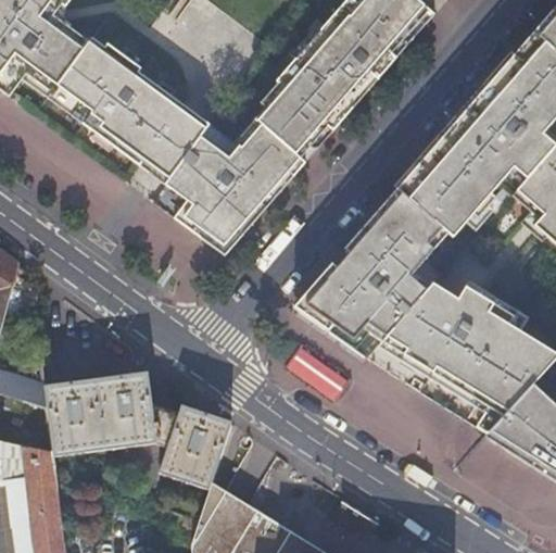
[(422,1),(421,0),(343,0),(305,44),(276,78),(282,85),(255,116),(260,121),(247,136),(241,132),(235,140),(228,147),(203,128),(209,121),(184,102),(138,68),(141,65),(108,40),(105,44),(92,35),(89,38),(63,19),(50,10),(58,0),(61,0),(65,3),(67,0),(0,0),(0,86),(9,93),(22,76),(26,71),(86,114),(81,121),(139,163),(143,158),(168,175),(164,180),(187,198),(174,215),(224,252),(263,209),(272,199),(305,160),(300,155),(327,124),(332,128),(353,105),(358,98),(434,12),(427,5),(422,1)]
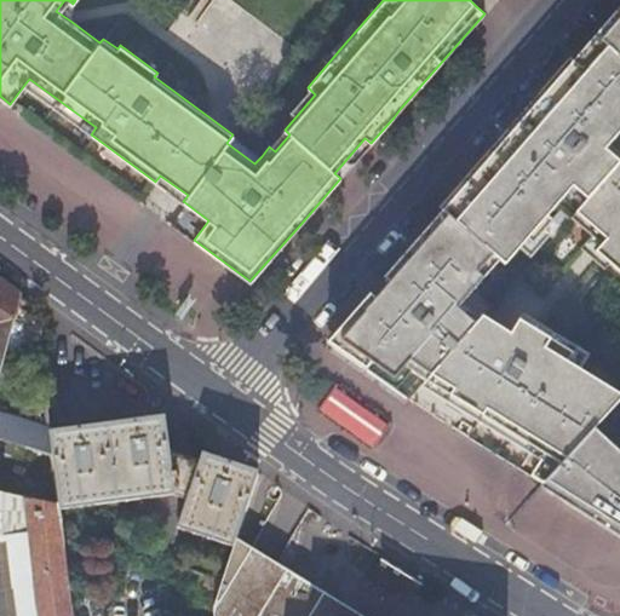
[(73,4),(68,0),(64,0),(56,11),(70,21),(74,16),(73,4)]
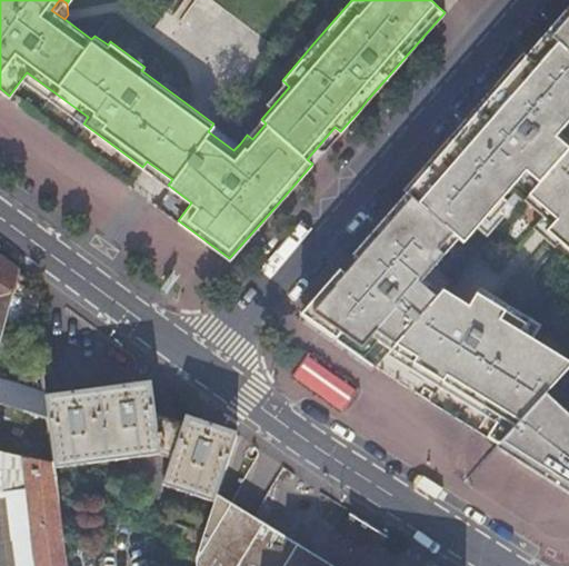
[(531,48),(568,82),(568,3),(566,8),(568,10),(568,13),(551,35),(546,30),(531,48)]
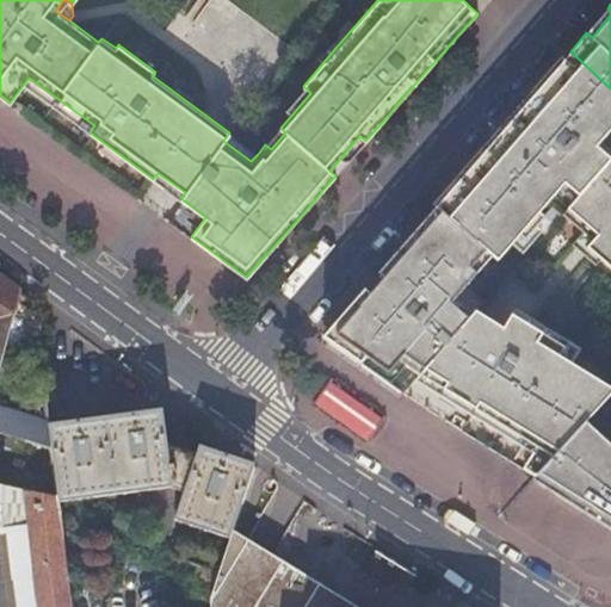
[(610,11),(608,8),(586,32),(592,37),(610,14),(610,11)]
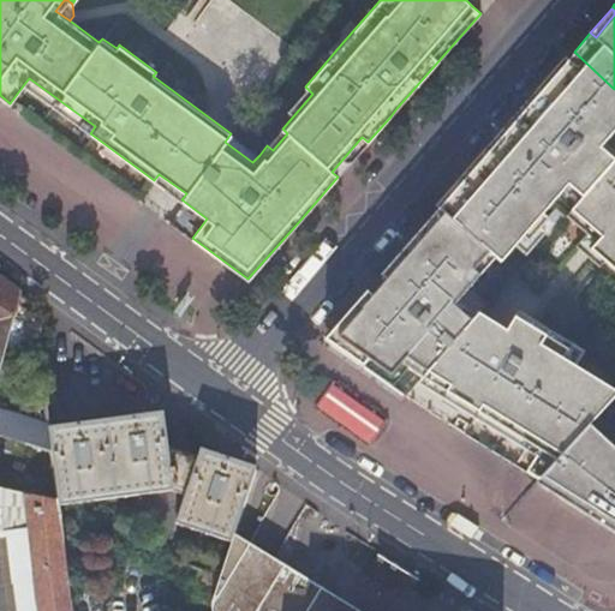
[(556,455),(614,390),(614,389),(561,357),(567,348),(519,318),(508,331),(477,311),(487,301),(469,286),(478,274),(472,268),(488,250),(494,256),(500,261),(521,235),(527,240),(548,216),(542,211),(567,183),(581,196),(571,209),(591,227),(593,229),(597,225),(609,235),(595,252),(614,269),(614,156),(614,159),(599,145),(604,139),(614,127),(614,89),(574,52),(335,325),(326,336),(406,394),(422,376),(556,455)]
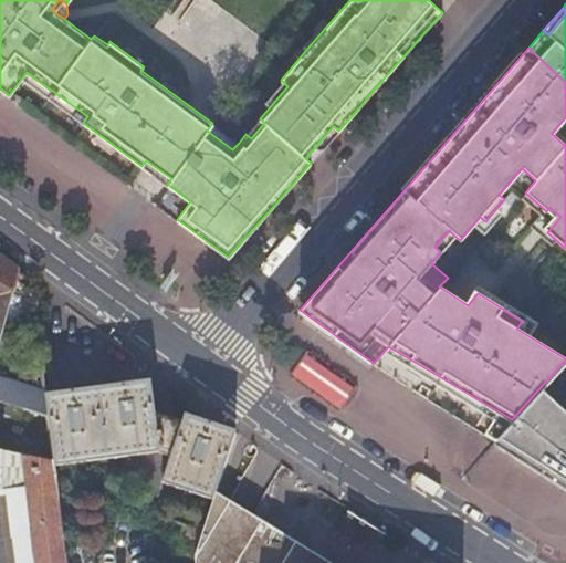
[(87,116),(27,72),(22,77),(83,123),(87,116)]
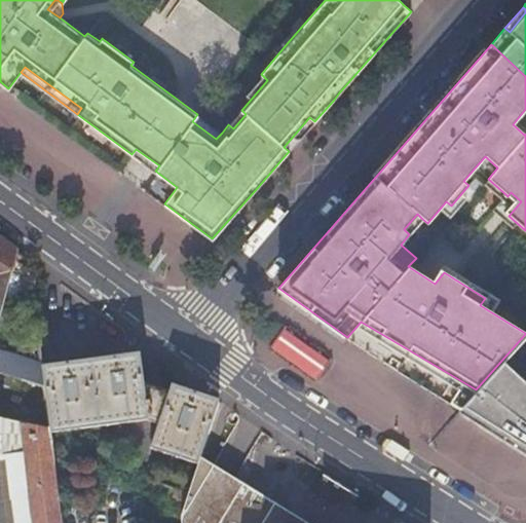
[(241,110),(228,124),(233,128),(246,114),(241,110)]
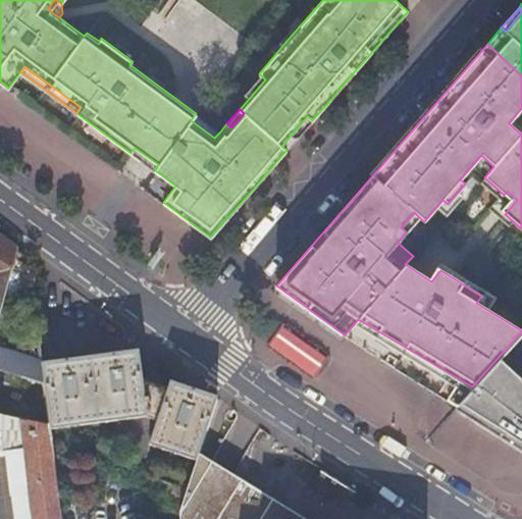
[(220,132),(196,113),(191,120),(214,138),(220,132)]
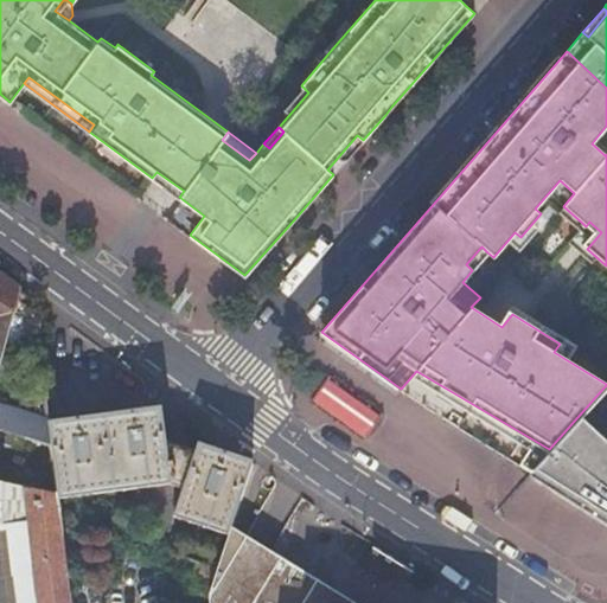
[(606,156),(606,154),(606,146),(596,138),(592,143),(606,156)]
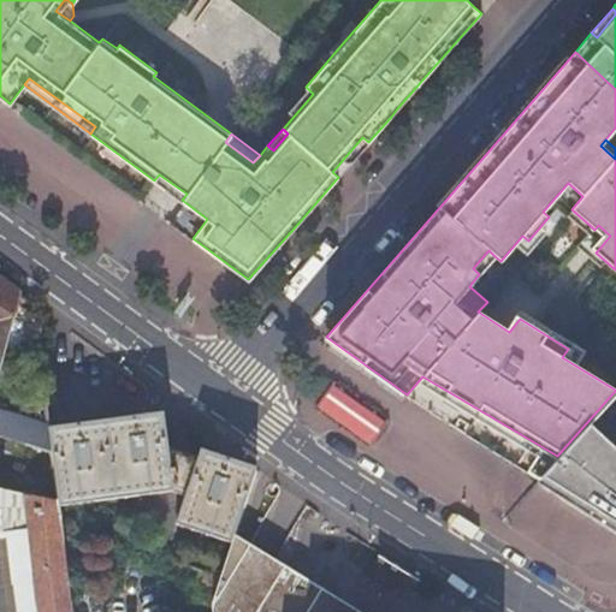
[(187,194),(159,174),(154,180),(182,200),(187,194)]
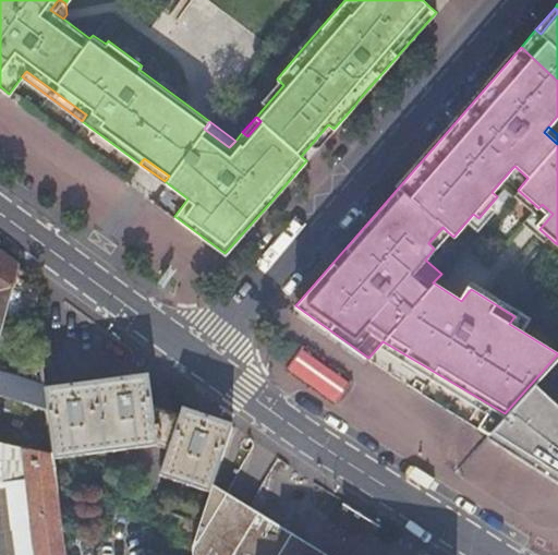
[(538,208),(536,206),(526,217),(540,229),(553,214),(542,204),(538,208)]
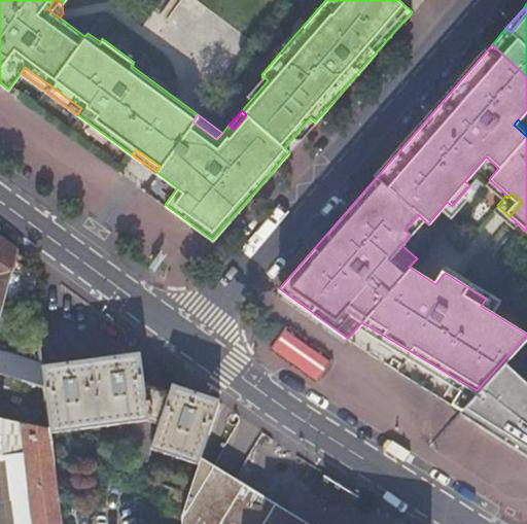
[(410,235),(423,219),(418,214),(405,230),(410,235)]
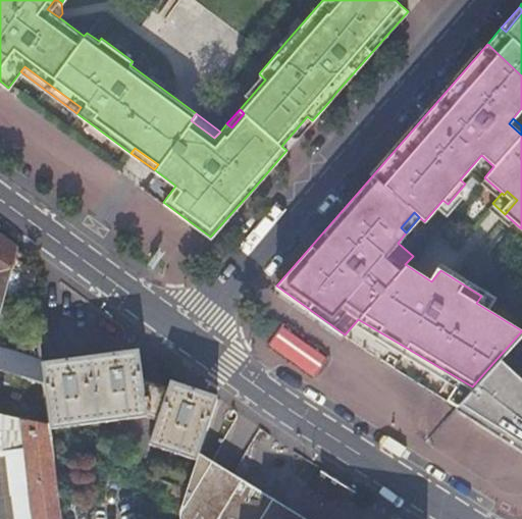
[(0,304),(17,247),(0,234),(0,304)]
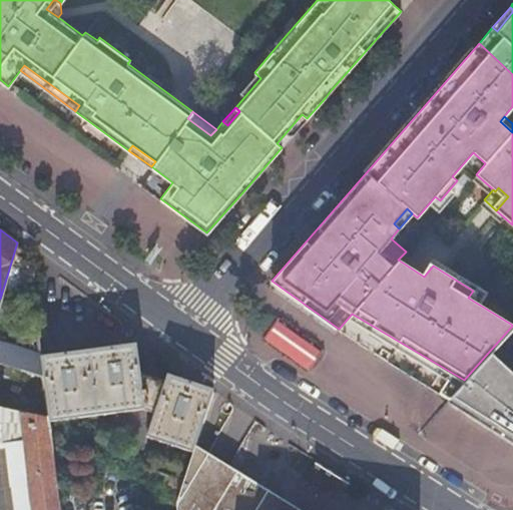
[(16,335),(37,343),(34,316),(19,310),(16,335)]
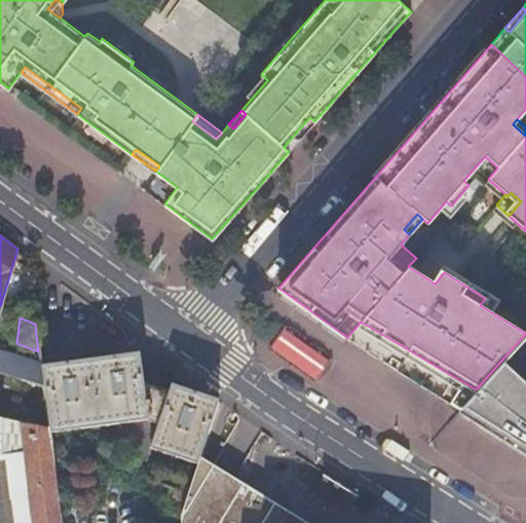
[(525,334),(476,389),(461,406),(525,446),(525,334)]
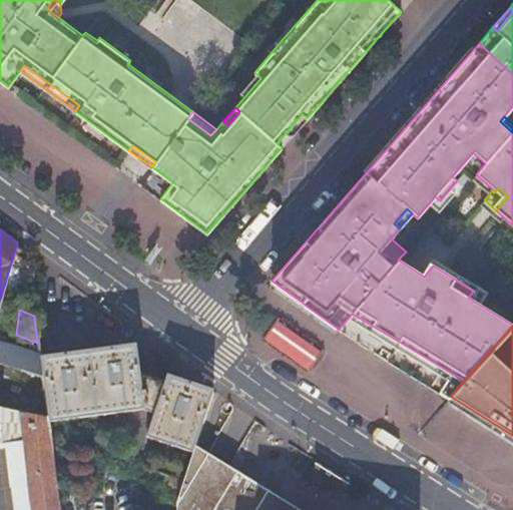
[(193,443),(212,388),(168,373),(168,371),(165,371),(162,381),(136,370),(133,341),(131,341),(131,342),(41,355),(40,353),(38,354),(38,355),(41,376),(46,416),(46,420),(47,420),(141,406),(152,412),(145,434),(192,447),(193,443)]
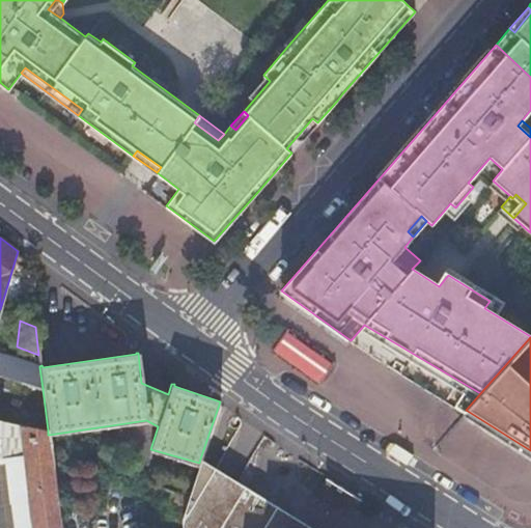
[(0,376),(43,389),(39,367),(0,354),(0,376)]
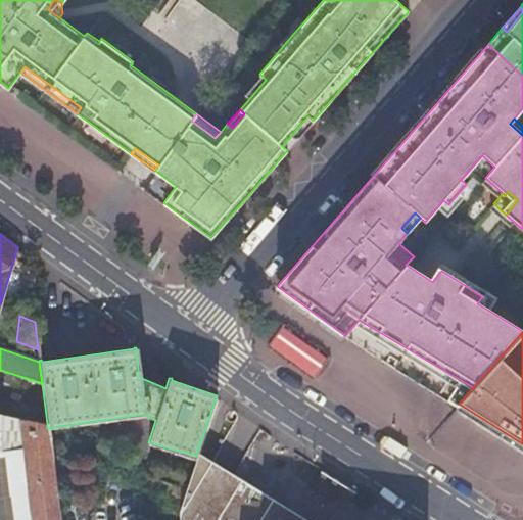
[(0,519),(33,519),(19,419),(0,414),(0,519)]
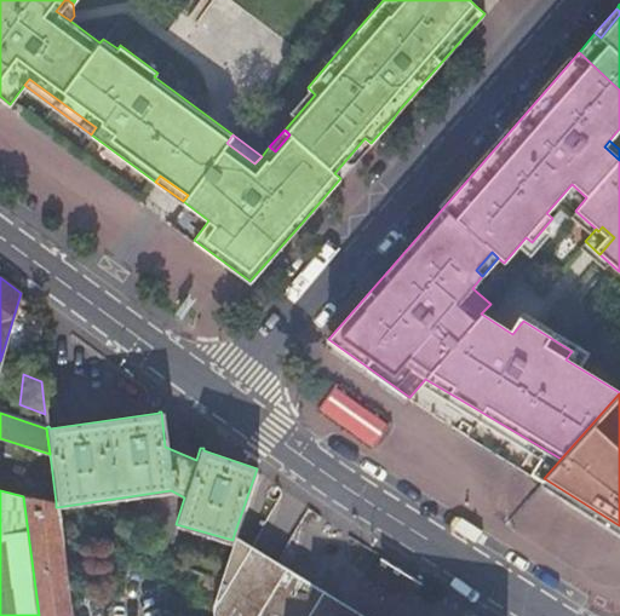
[(72,615),(61,539),(57,507),(56,507),(56,502),(23,496),(39,615),(72,615)]
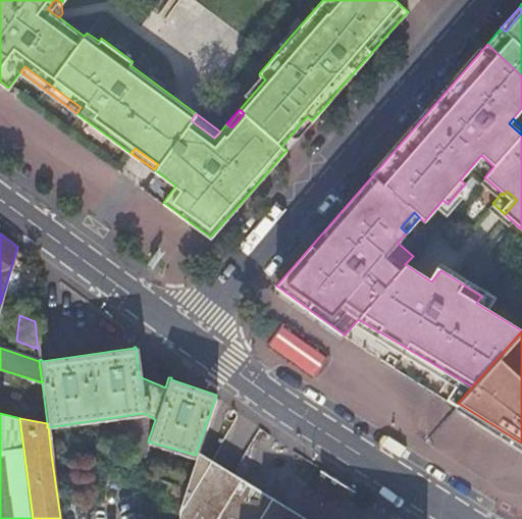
[(230,471),(237,474),(252,449),(246,445),(230,471)]
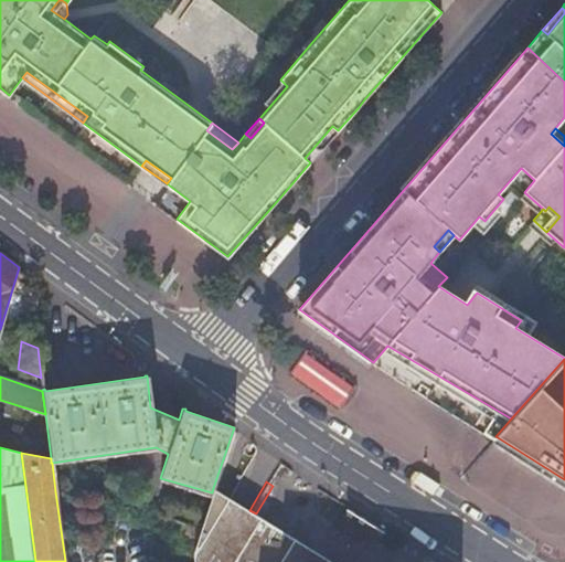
[(192,561),(337,561),(256,513),(249,510),(241,505),(213,488),(212,492),(201,526),(192,550),(192,561)]
